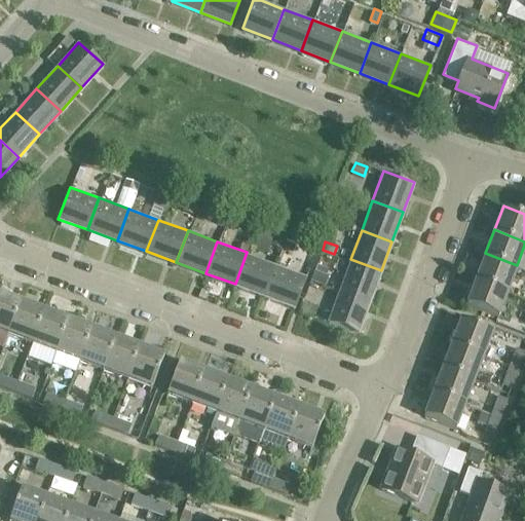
[(298,263),(308,267),(313,253),(303,250),(298,263)]
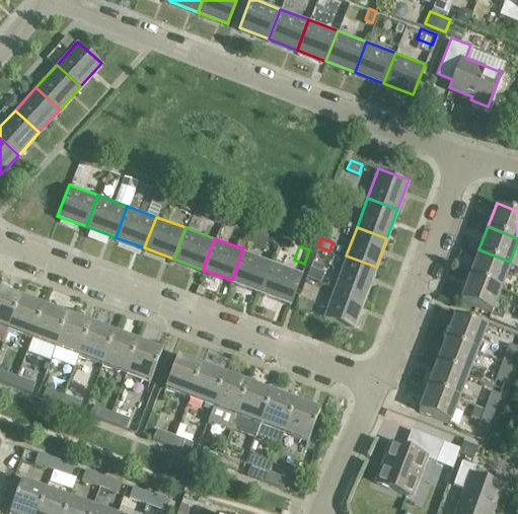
[(261,291),(273,260),(243,248),(232,280),(261,291)]
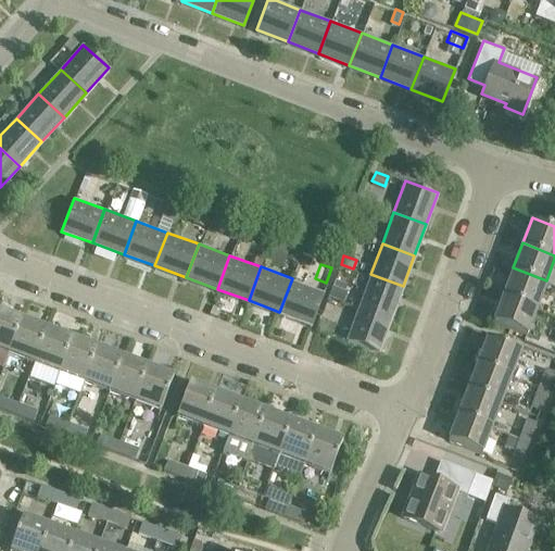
[(537,307),(546,280),(513,267),(503,293),(537,307)]
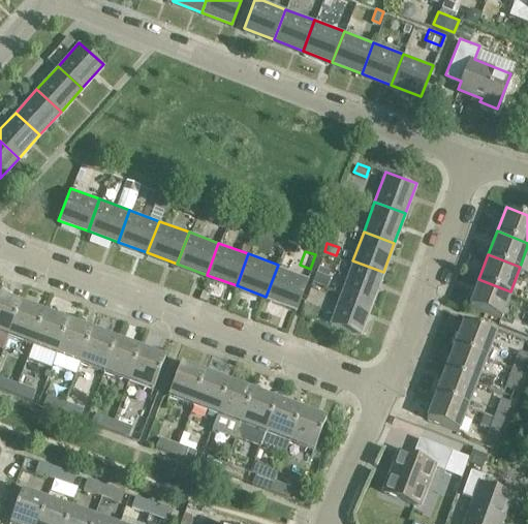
[(372,302),(383,272),(352,260),(341,290),(372,302)]
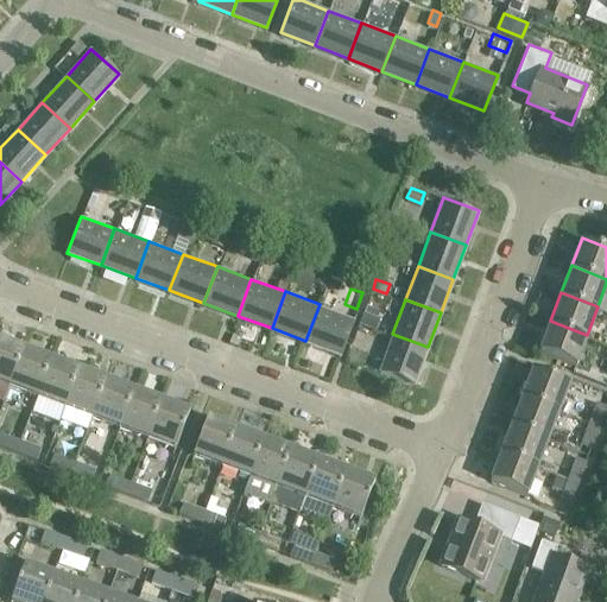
[(320,304),(305,341),(340,354),(354,317),(320,304)]
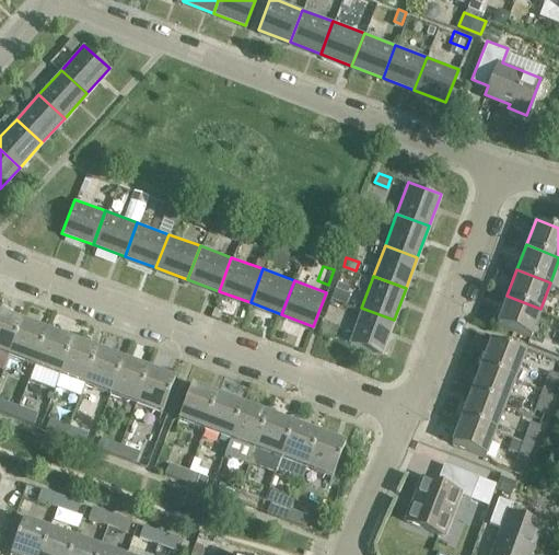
[(332,296),(346,301),(350,291),(336,286),(332,296)]
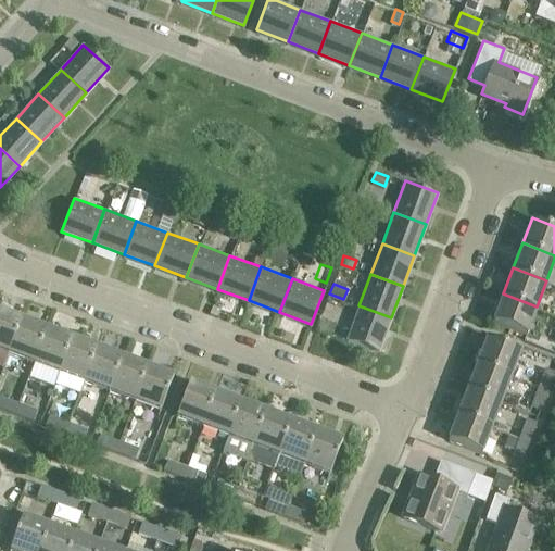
[(527,332),(537,307),(503,293),(493,318),(527,332)]
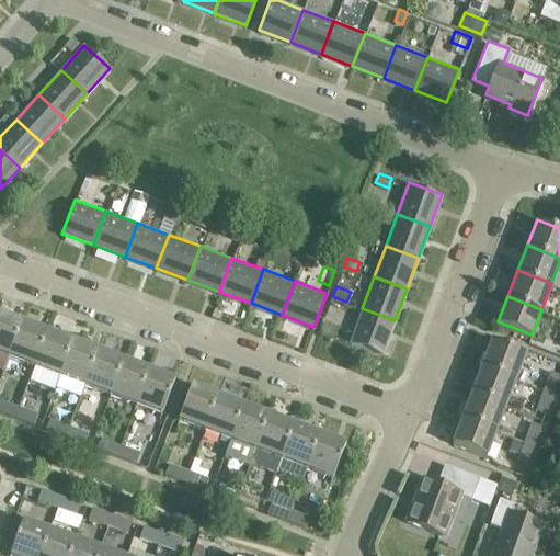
[(383,352),(395,320),(362,308),(351,340),(383,352)]
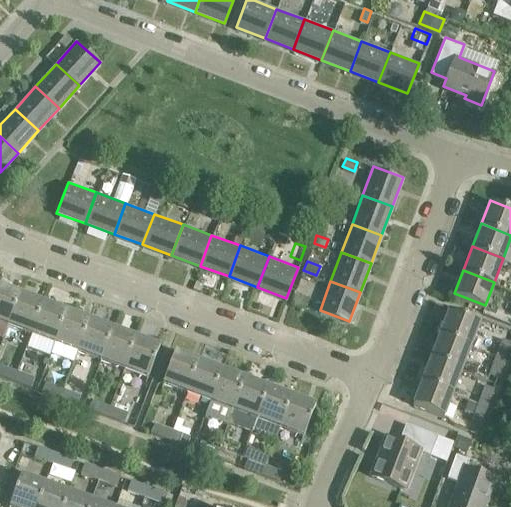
[(0,318),(6,321),(18,291),(0,283),(0,318)]
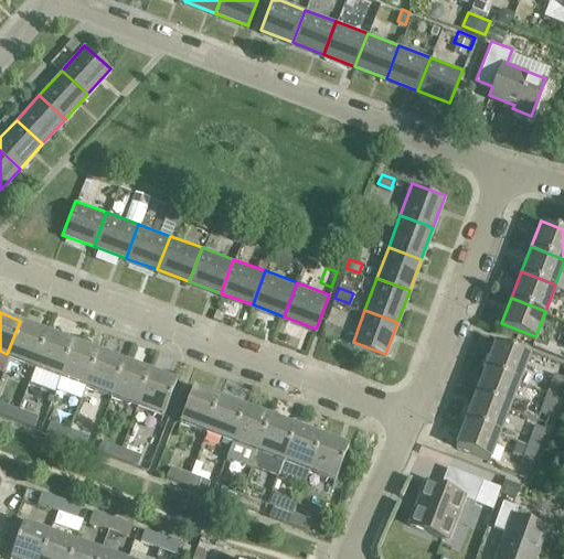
[(33,364),(45,330),(20,321),(7,354),(33,364)]
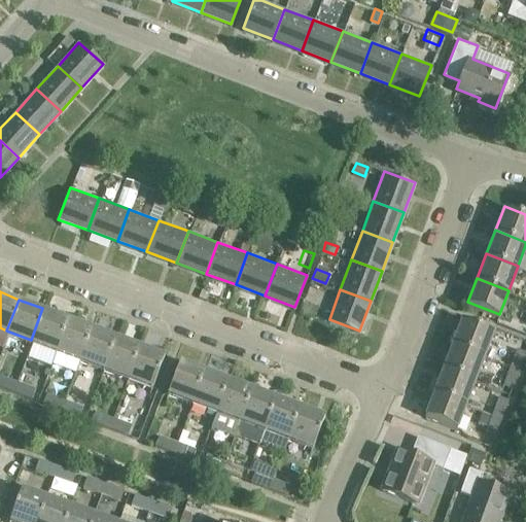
[(55,349),(67,317),(42,308),(31,340),(55,349)]
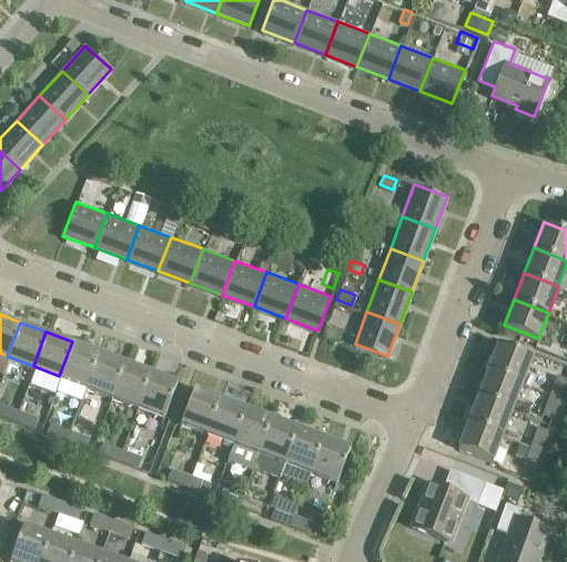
[(488,367),(523,380),(533,354),(498,340),(488,367)]
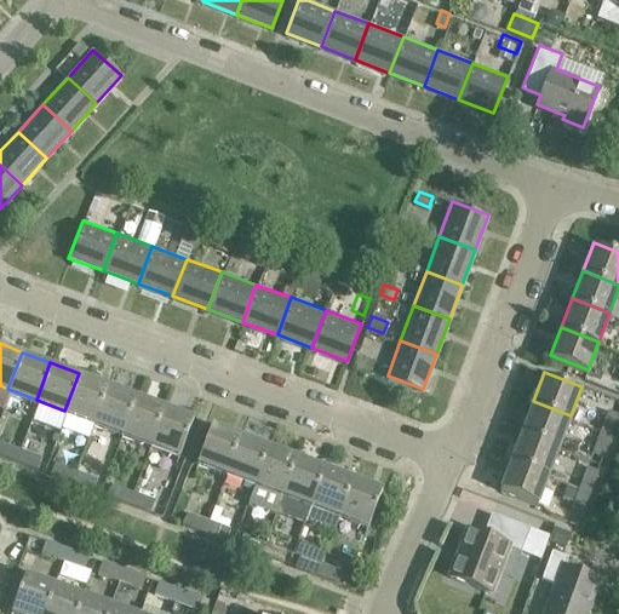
[(92,422),(107,384),(79,373),(64,411),(92,422)]
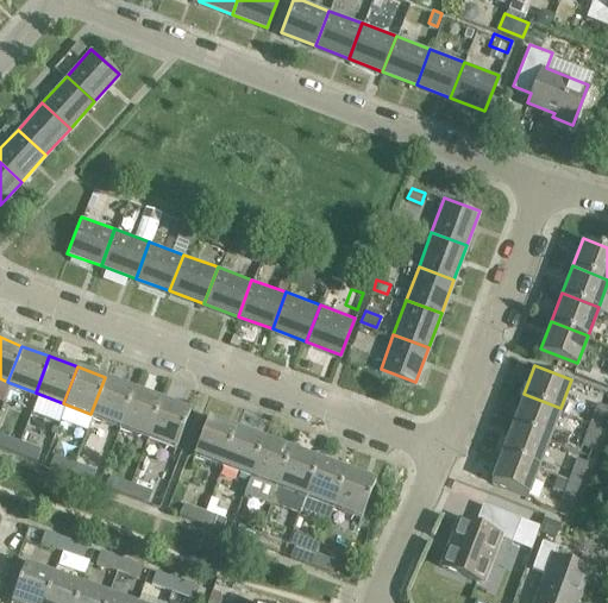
[(119,424),(132,388),(105,377),(91,414),(119,424)]
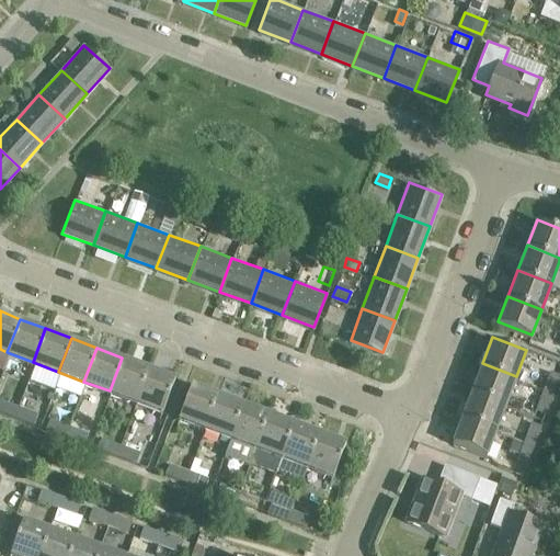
[(352,354),(350,364),(373,371),(376,361),(352,354)]
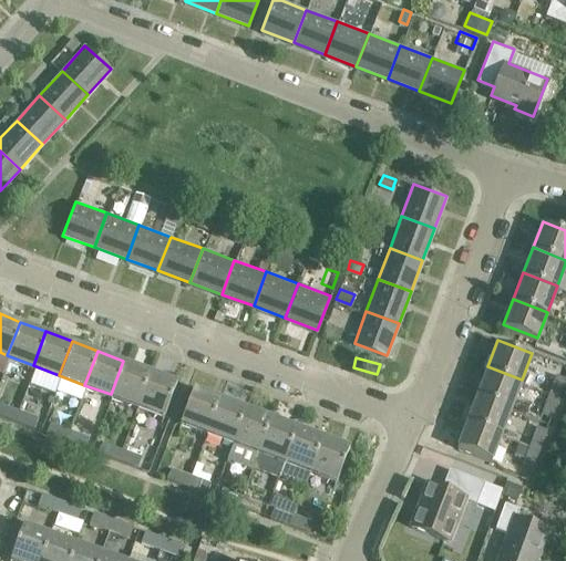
[(136,404),(150,371),(123,361),(111,394),(136,404)]
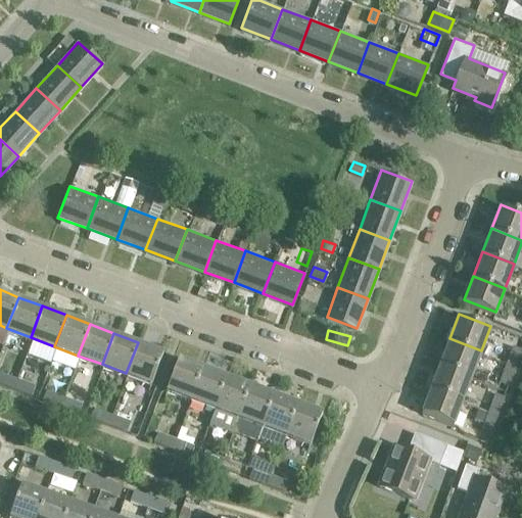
[(472,374),(481,350),(449,338),(440,362),(472,374)]
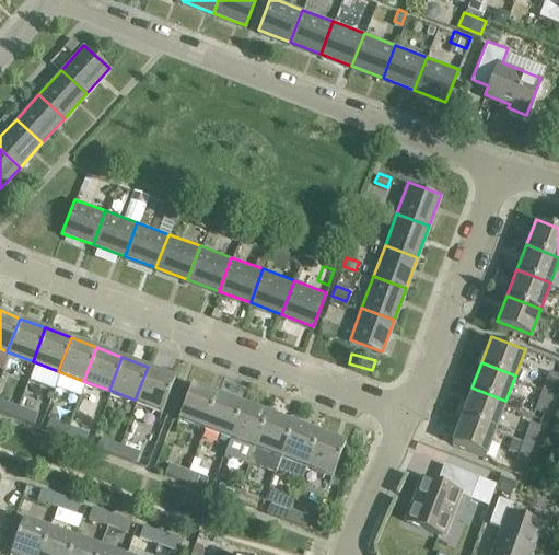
[(148,367),(135,400),(160,409),(173,376),(148,367)]
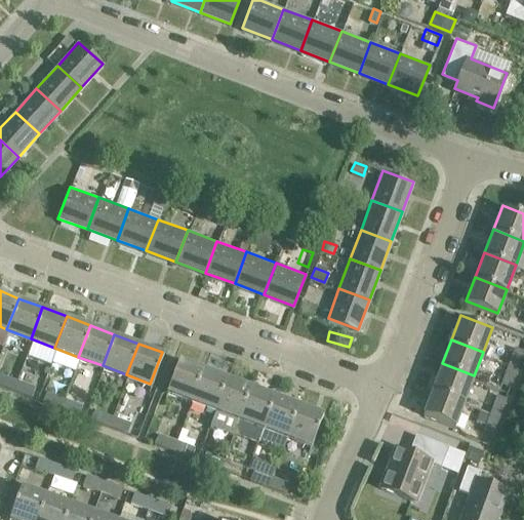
[(195,345),(189,359),(216,370),(223,357),(195,345)]
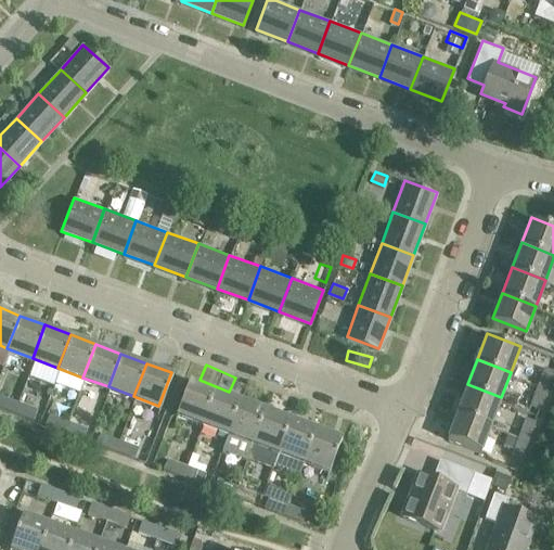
[(538,382),(548,386),(553,372),(553,369),(544,365),(538,382)]
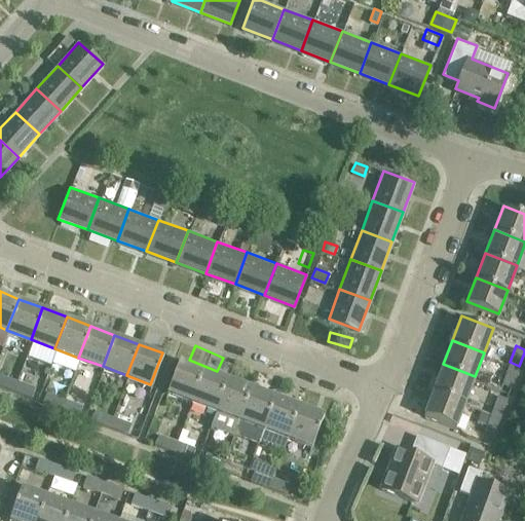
[(2,359),(0,367),(0,368),(27,375),(29,365),(2,359)]
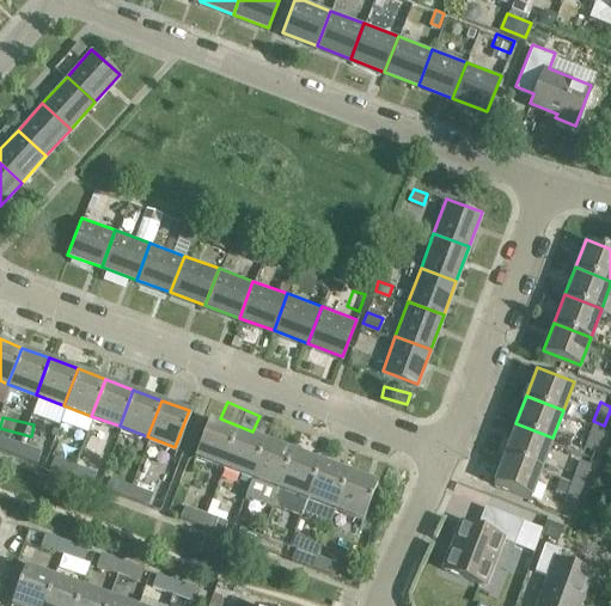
[(221,465),(236,428),(208,417),(194,454),(221,465)]
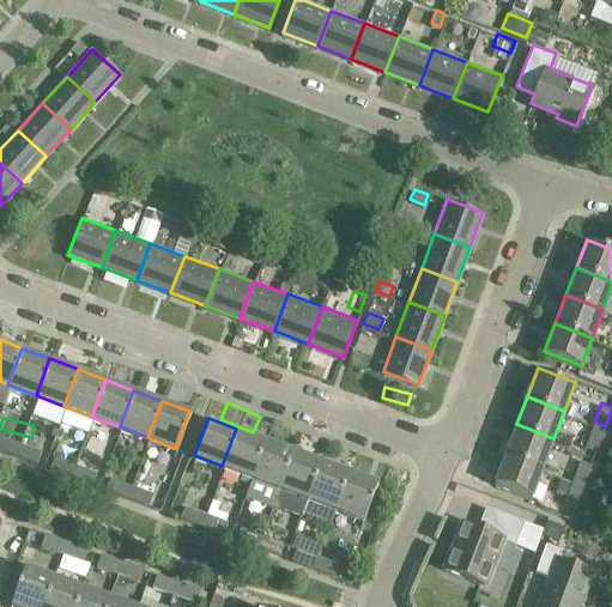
[(597,450),(605,426),(594,422),(585,445),(597,450)]
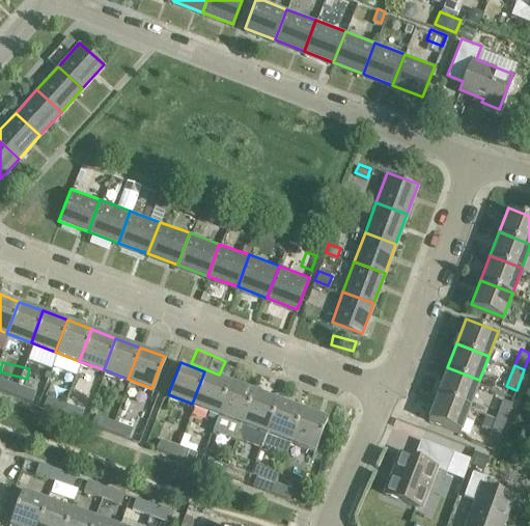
[(470,404),(479,380),(447,367),(438,391),(470,404)]
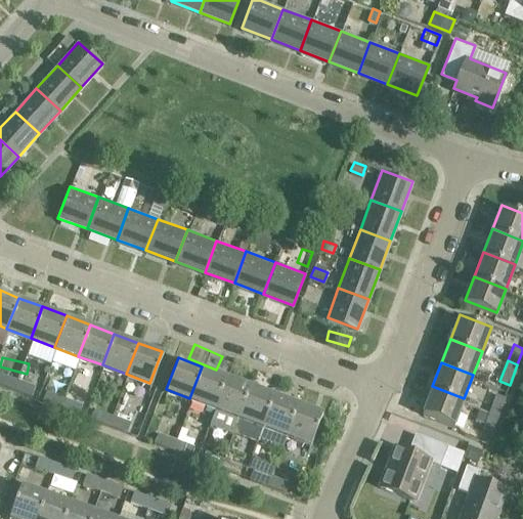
[(214,407),(225,376),(202,366),(189,398),(214,407)]
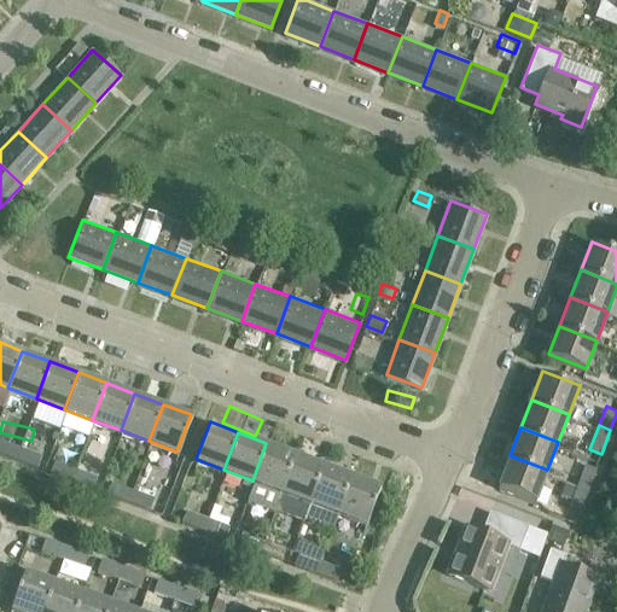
[(0,453),(13,458),(18,444),(0,437),(0,453)]
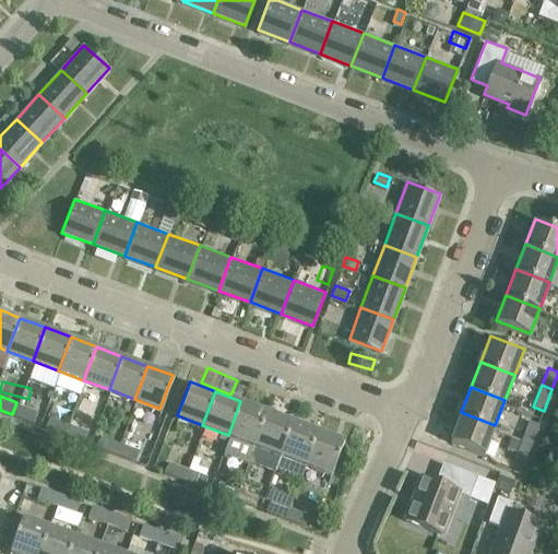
[(253,445),(266,411),(240,401),(228,435),(253,445)]
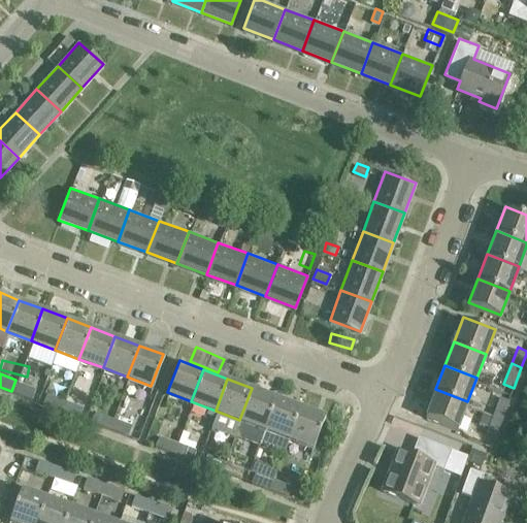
[(15,380),(11,391),(31,398),(35,387),(15,380)]
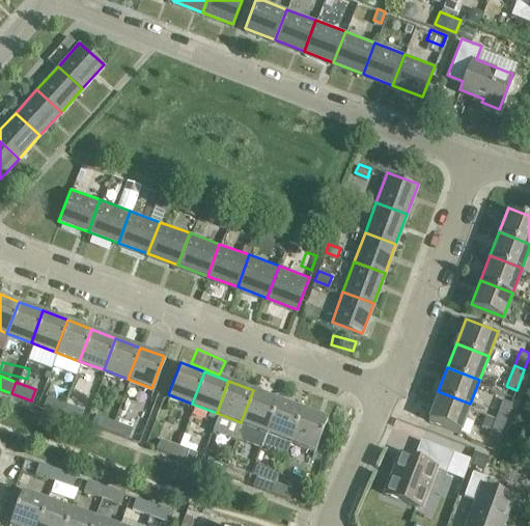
[(265,431),(277,399),(253,390),(241,422),(265,431)]
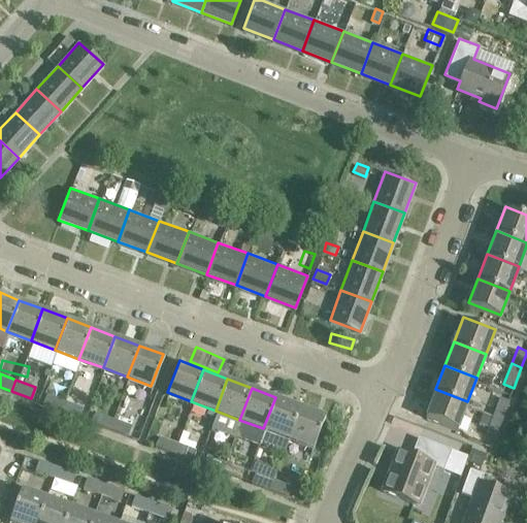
[(458,426),(467,401),(435,389),(426,414),(458,426)]
